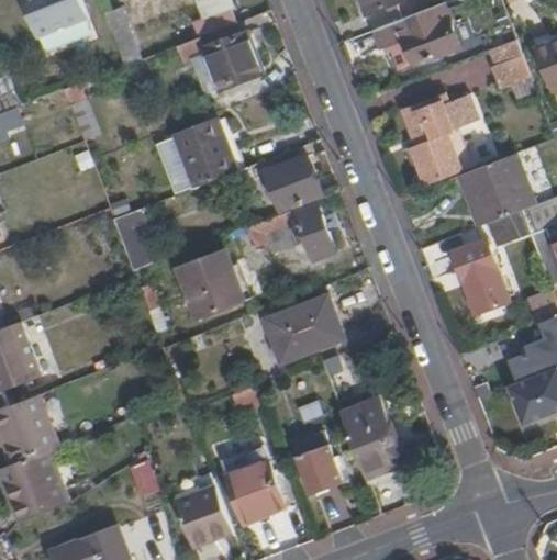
[(78,0),(19,0),(34,37),(85,19),(78,0)]
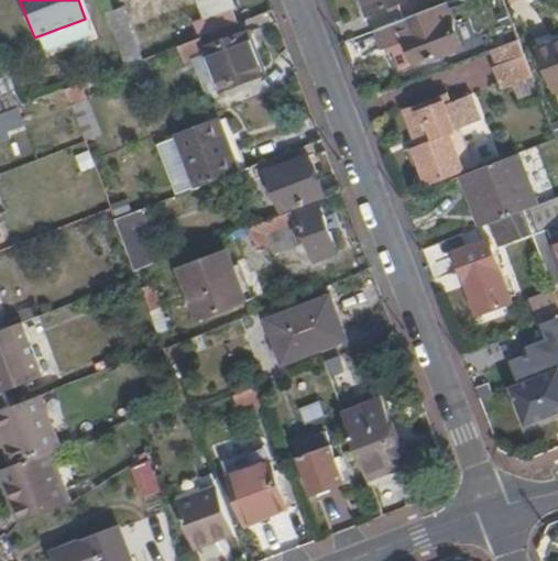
[(228,8),(225,0),(195,0),(201,18),(227,8),(228,8)]
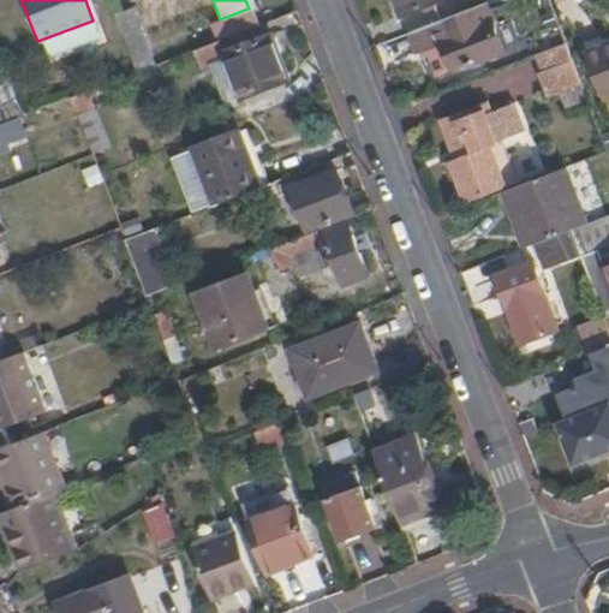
[(387,0),(393,16),(423,4),(430,23),(464,10),(459,0),(387,0)]
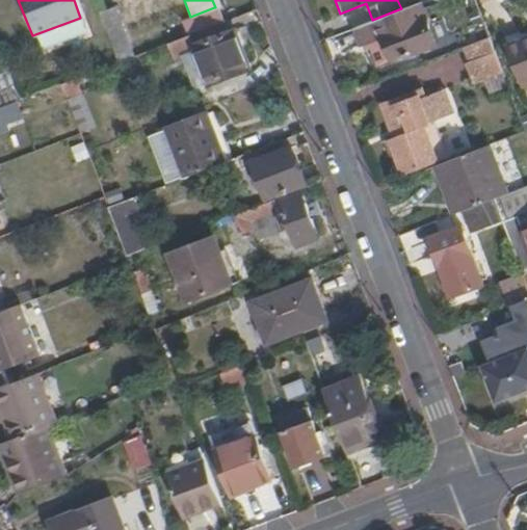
[(420,0),(397,0),(401,8),(417,2),(421,1),(420,0)]
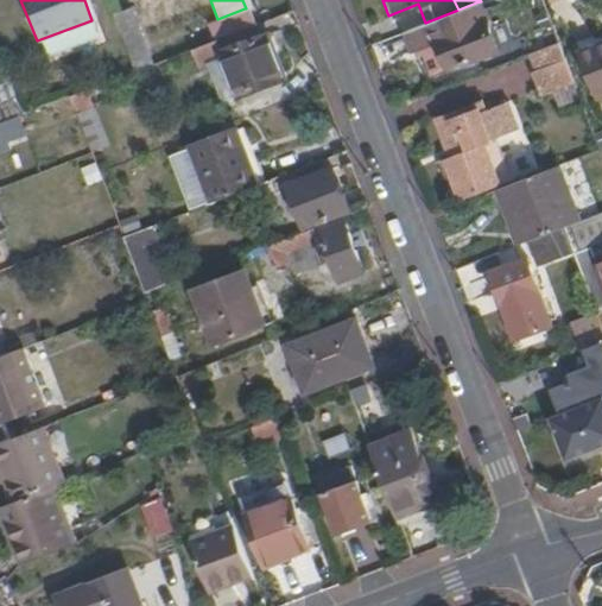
[(425,23),(420,24),(428,42),(433,39),(445,68),(493,50),(476,2),(458,10),(425,23)]
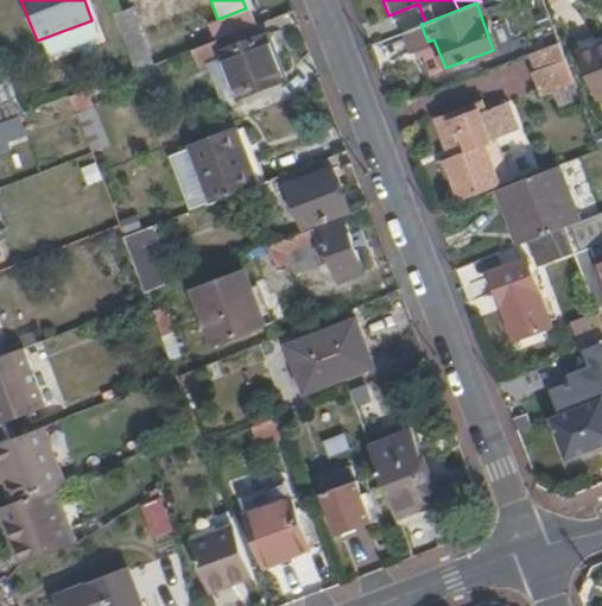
[(252,26),(245,8),(217,19),(206,24),(213,42),(214,40),(252,26)]
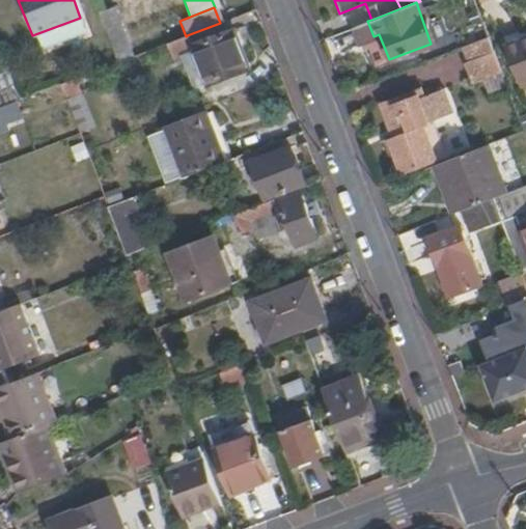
[(110,9),(95,15),(114,63),(129,58),(127,51),(110,9)]
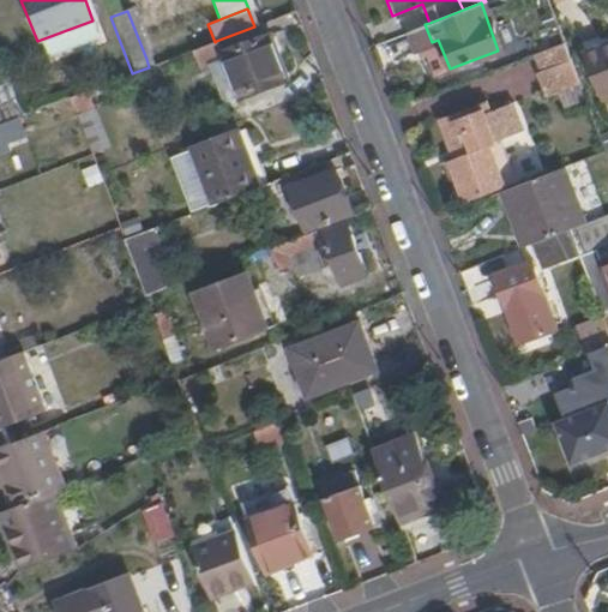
[(403,33),(410,51),(432,42),(425,24),(403,33)]
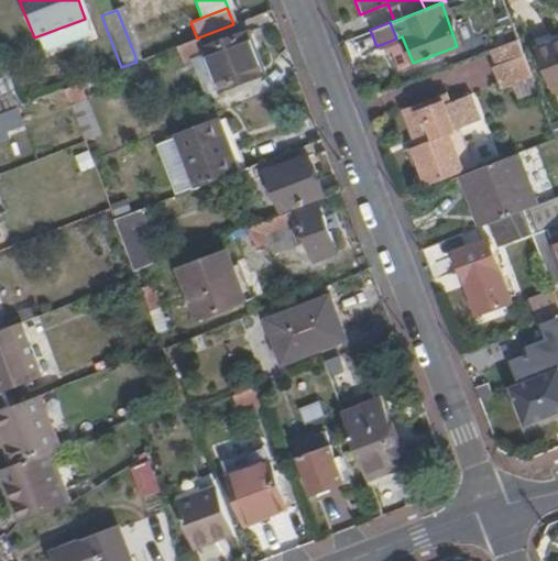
[(197,39),(175,46),(181,62),(190,58),(204,95),(262,74),(247,33),(203,50),(198,37),(197,39)]
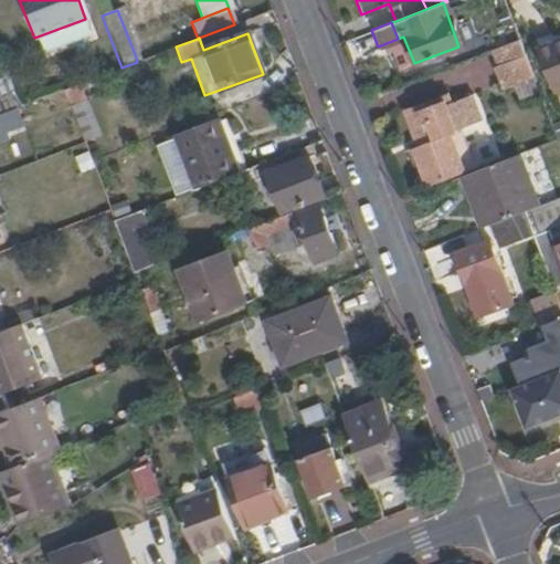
[(489,65),(497,89),(508,84),(529,76),(515,40),(489,50),(494,63),(489,65)]
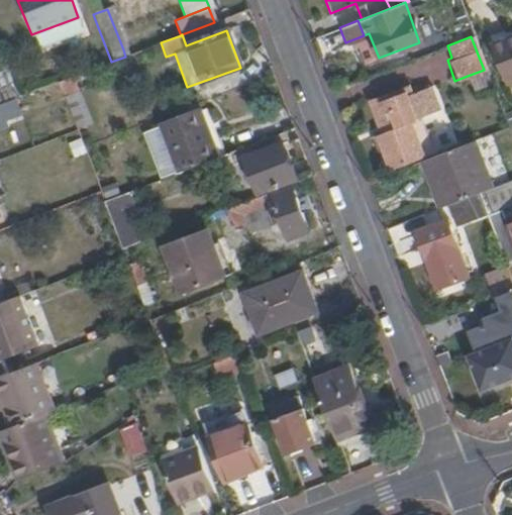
[(511,36),(489,45),(505,85),(511,81),(511,36)]
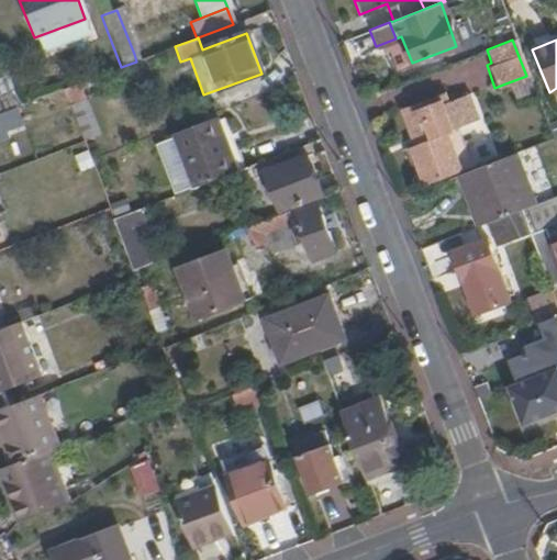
[(0,113),(20,107),(8,76),(0,79),(0,113)]
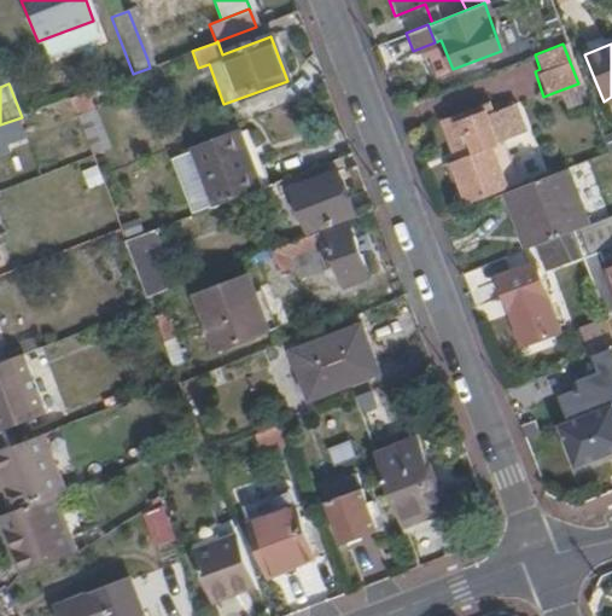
[(578,83),(555,92),(563,112),(587,104),(578,83)]
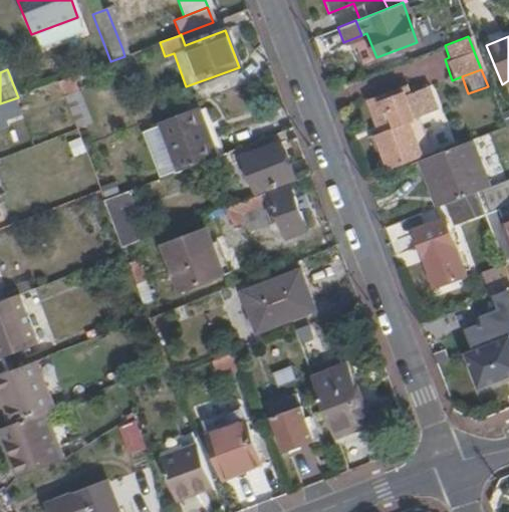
[(73,76),(56,82),(73,126),(89,119),(73,76)]
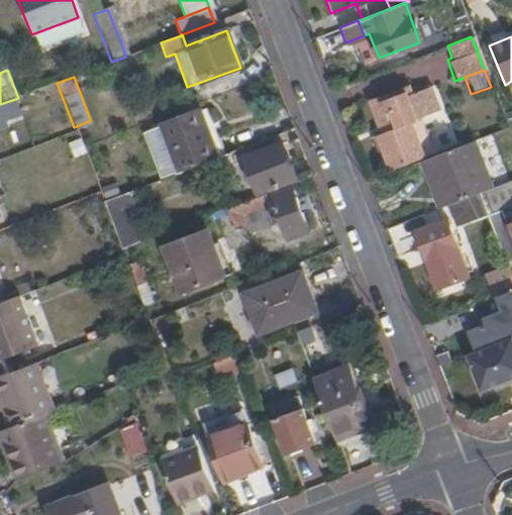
[(409,122),(419,118),(407,84),(366,99),(378,132),(373,134),(388,170),(422,157),(409,122)]
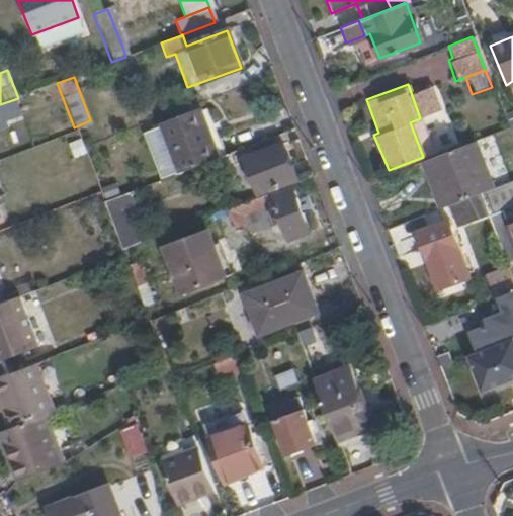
[(20,107),(28,104),(24,95),(18,98),(0,104),(0,120),(21,113),(20,107)]
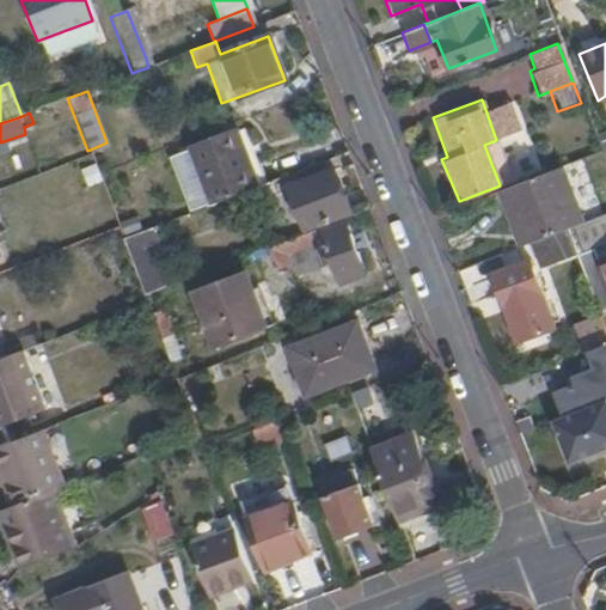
[(237,127),(187,146),(209,205),(251,189),(259,185),(237,127)]
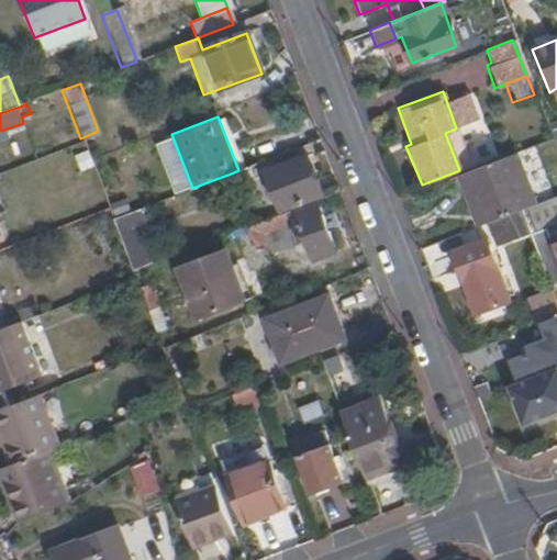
[(70,153),(77,169),(90,164),(84,147),(70,153)]
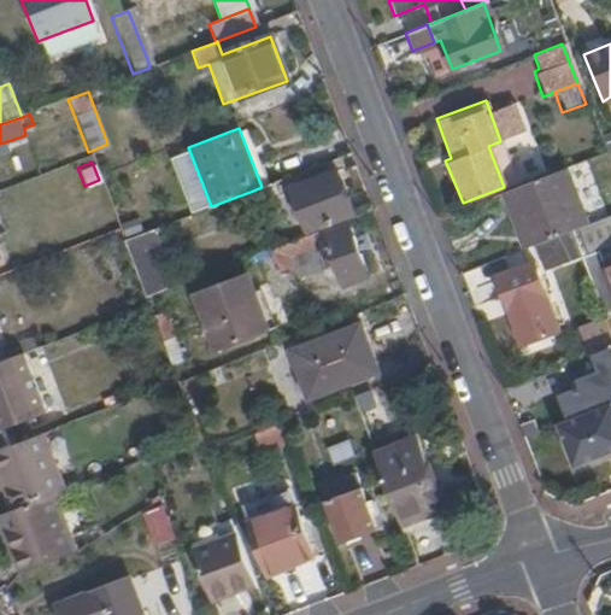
[(563,169),(503,192),(524,247),(547,239),(569,232),(585,224),(563,169)]
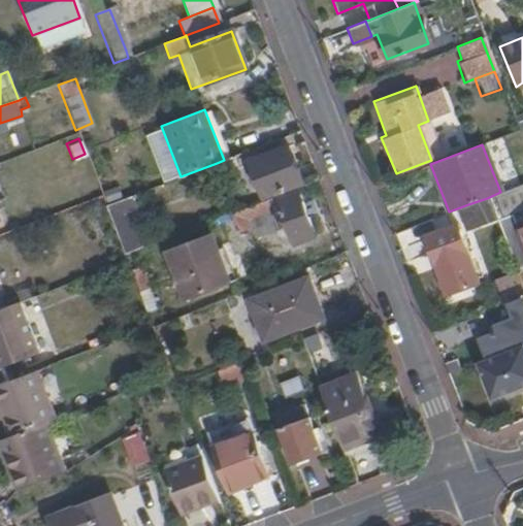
[(264,197),(299,183),(286,146),(251,161),(264,197)]
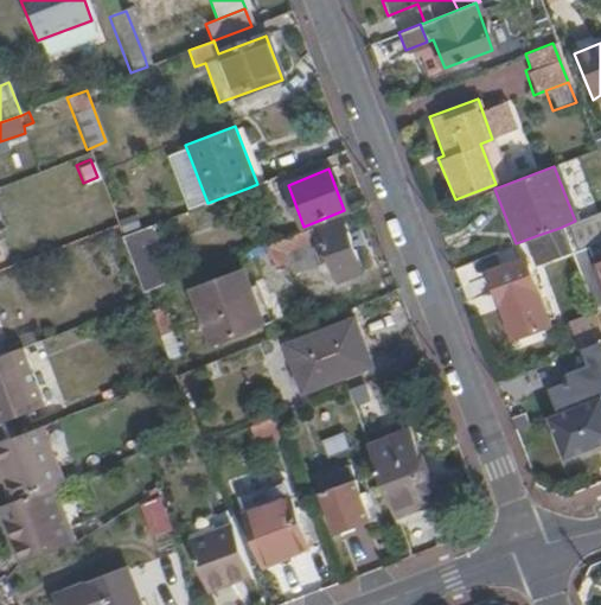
[(564,241),(579,276),(589,304),(592,310),(600,306),(600,263),(594,266),(587,247),(600,241),(600,211),(575,221),(560,228),(564,241)]
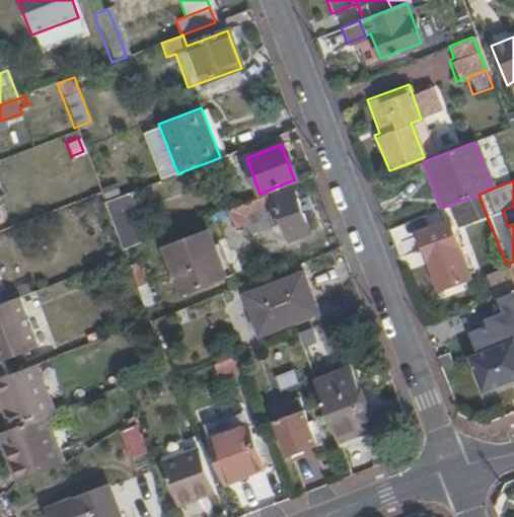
[(253,236),(251,231),(275,222),(280,220),(283,228),(287,239),(307,232),(291,188),(271,196),(270,194),(241,205),(240,203),(224,210),(236,241),(253,236)]
